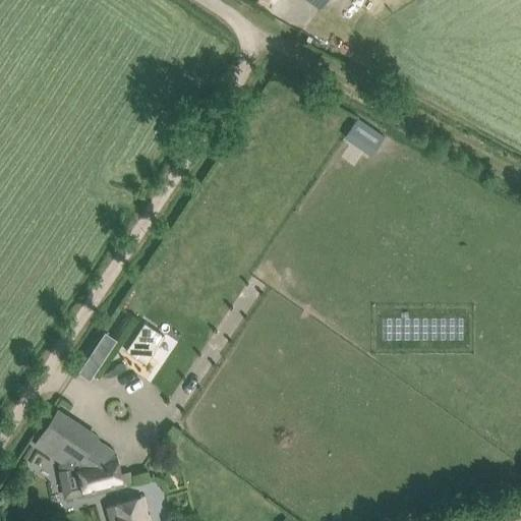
[(353,16),(363,0),(346,0),(341,8),(353,16)]
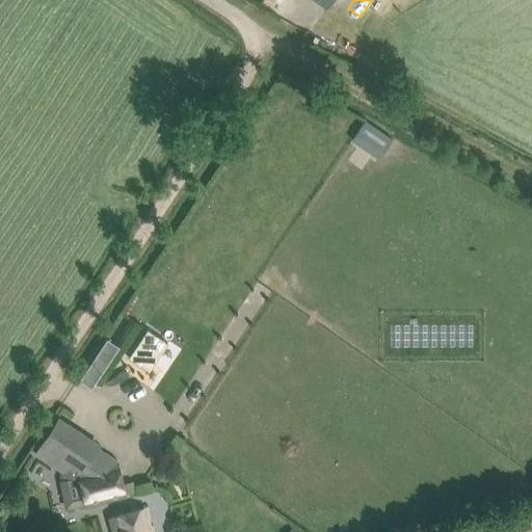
[(148,329),(129,357),(149,371),(167,343),(148,329)]
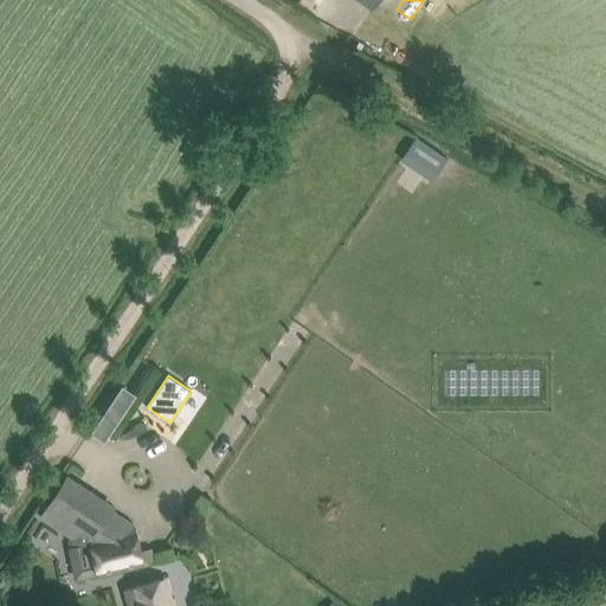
[(114,382),(88,431),(103,439),(129,391),(114,382)]
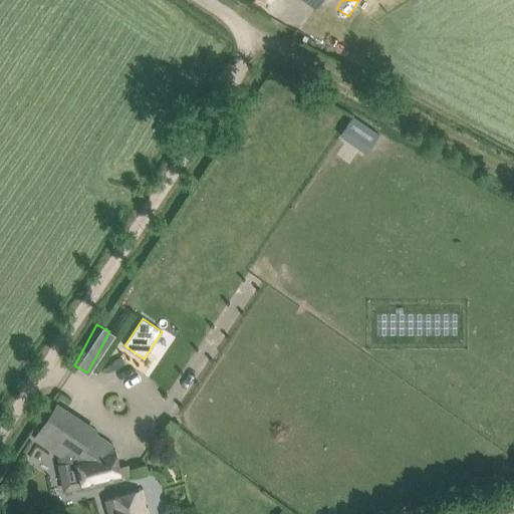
[(35,437),(65,458),(68,454),(76,459),(82,490),(122,481),(119,465),(114,446),(112,443),(95,433),(96,432),(56,405),(35,437)]
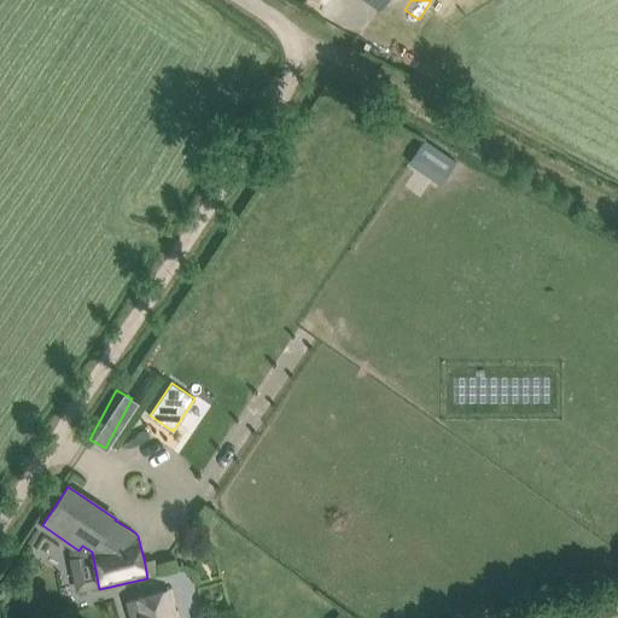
[(174,617),(167,590),(126,601),(130,617),(174,617)]
